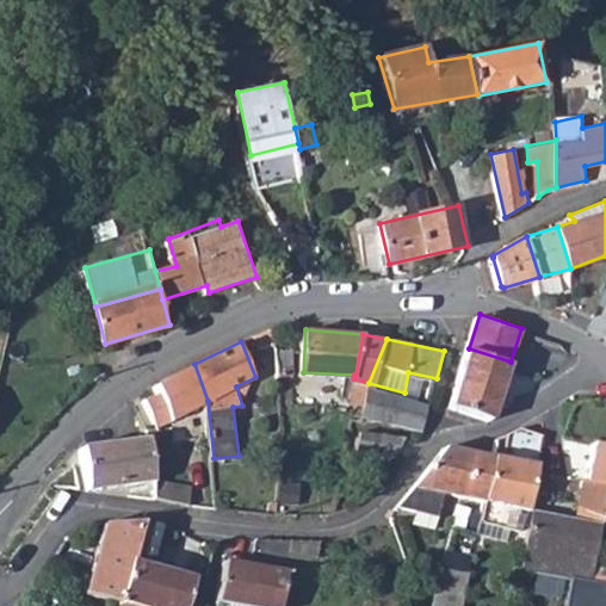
[(292,348),(277,350),(280,376),(295,373),(292,348)]
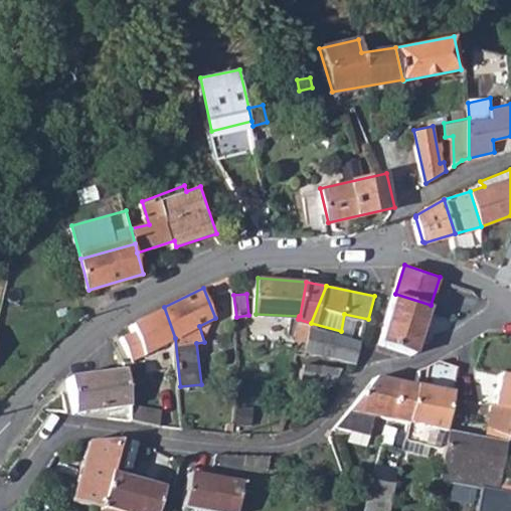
[(395,294),(381,341),(414,352),(416,351),(431,305),(395,294)]
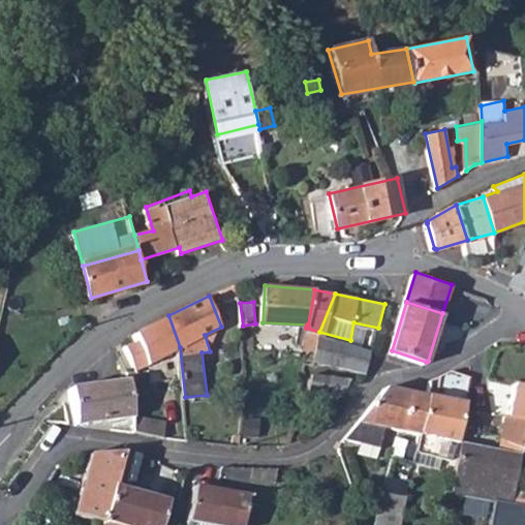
[(168,315),(136,332),(141,339),(127,344),(139,372),(140,371),(136,364),(150,363),(180,347),(168,315)]
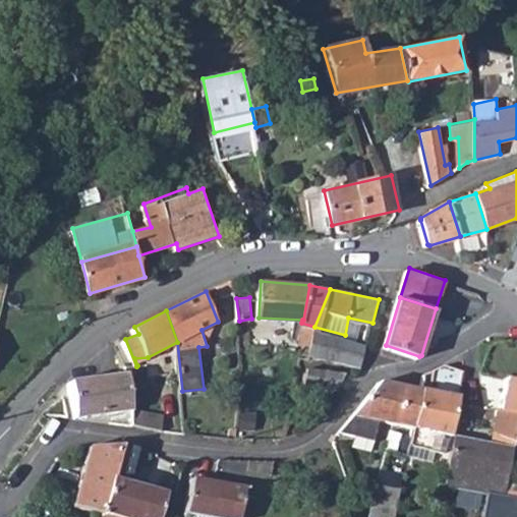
[(301,323),(302,344),(312,346),(313,330),(314,327),(301,323)]
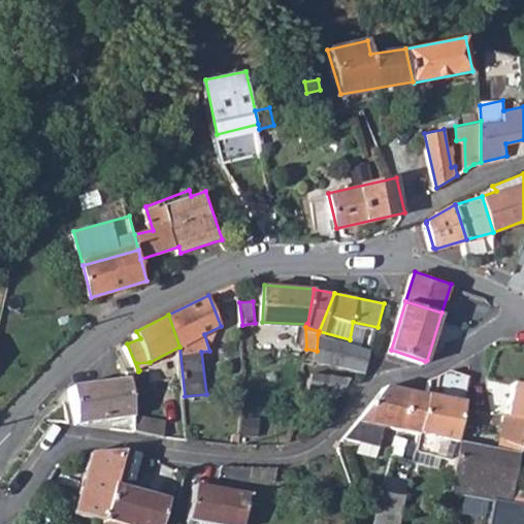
[(318,334),(317,351),(317,360),(341,365),(346,341),(319,334),(318,334)]
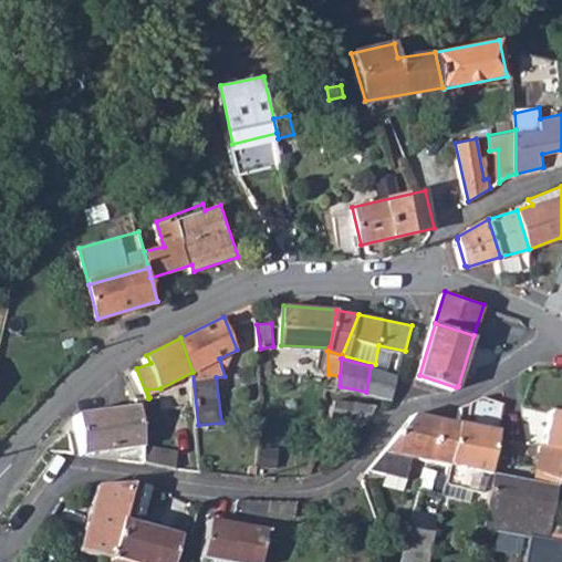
[(371,366),(366,392),(394,396),(399,374),(371,366)]
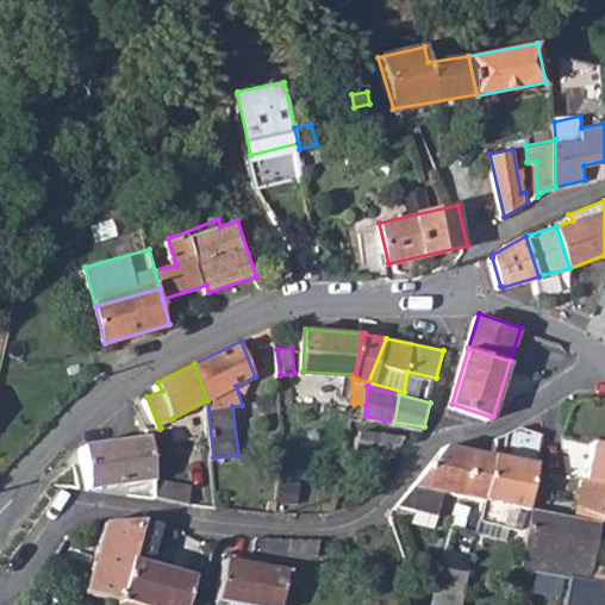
[(486,498),(482,519),(523,528),(526,506),(531,507),(546,432),(532,429),(522,425),(509,431),(505,455),(496,453),(486,498)]
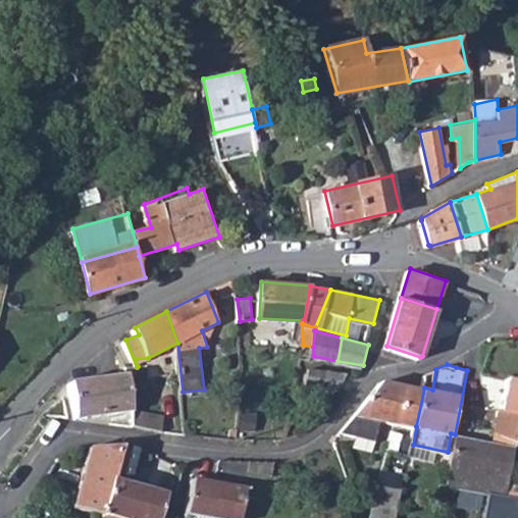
[(347,372),(311,367),(308,385),(340,389),(347,372)]
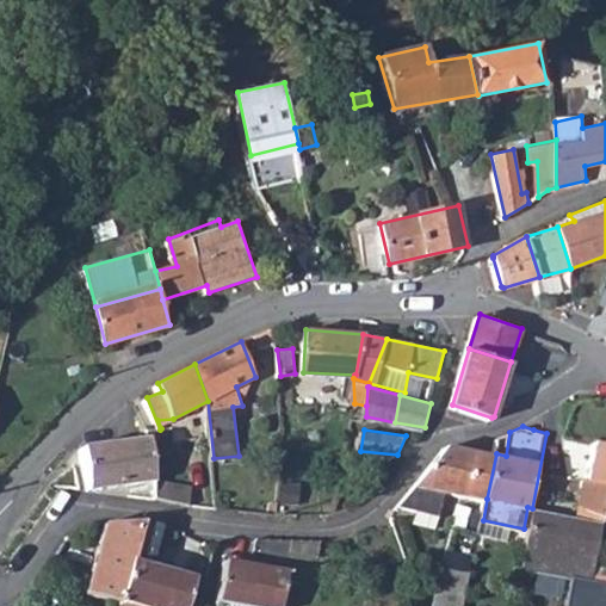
[(152,437),(84,446),(90,488),(159,478),(152,437)]
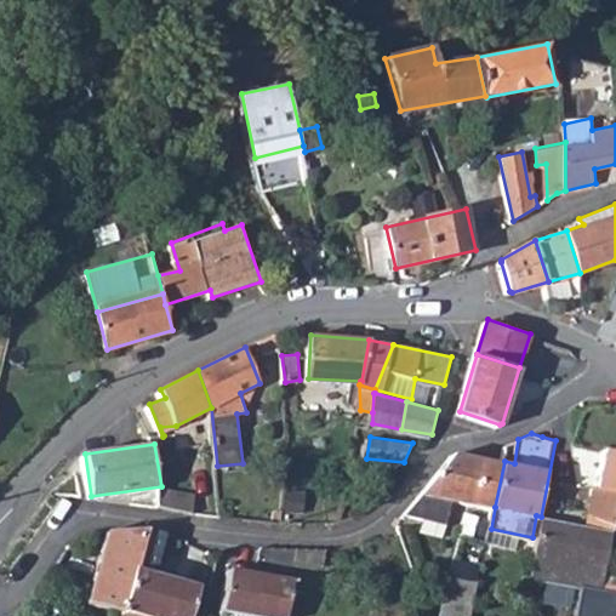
[(615,449),(605,448),(598,485),(615,490),(615,449)]
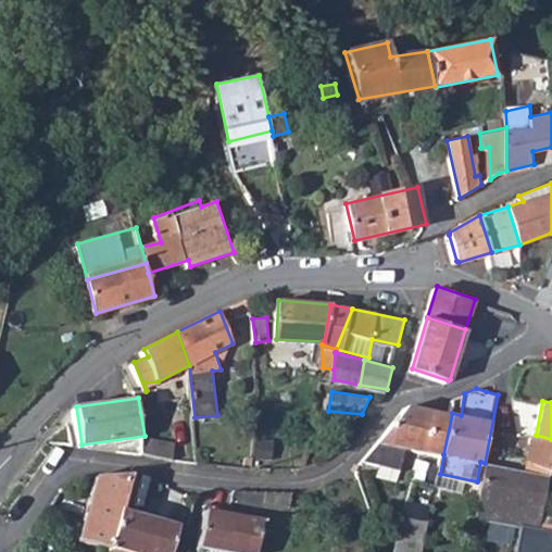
[(408,405),(364,460),(401,468),(405,448),(443,454),(452,413),(408,405)]
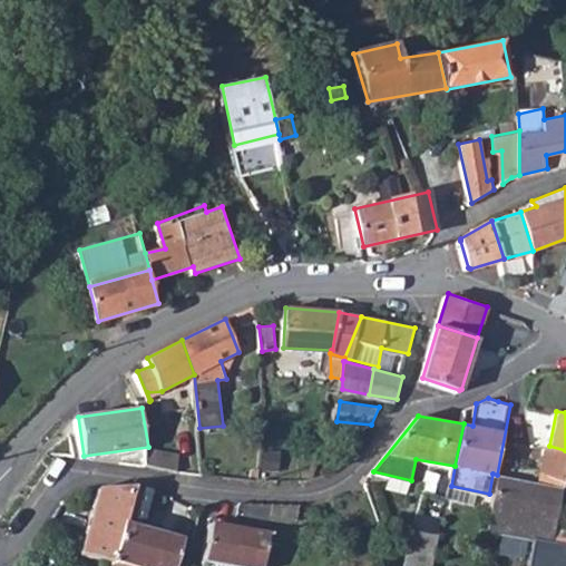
[(565,450),(549,446),(545,471),(547,474),(565,481),(565,450)]
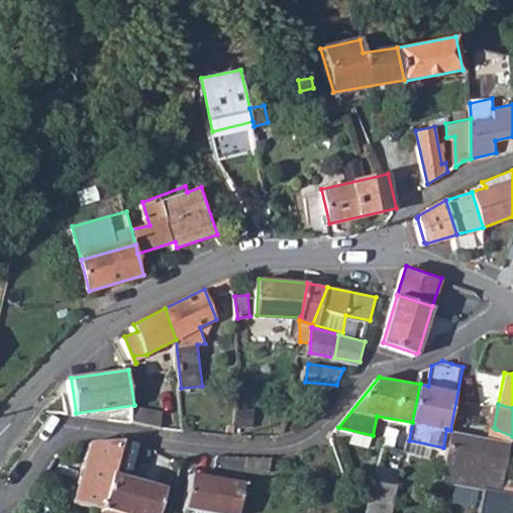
[(451,430),(442,481),(486,488),(481,512),(512,512),(512,491),(503,489),(512,441),(451,430)]
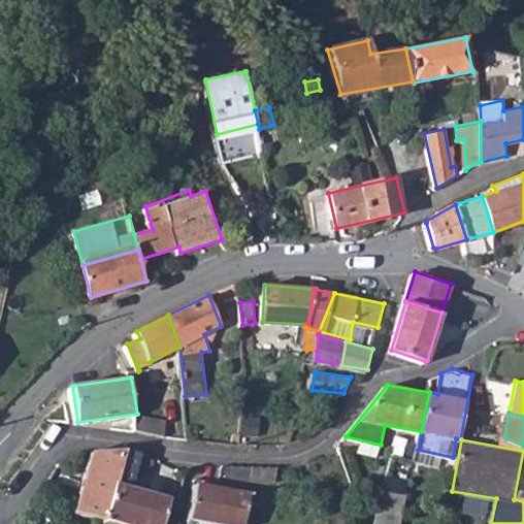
[(93,451),(77,511),(105,519),(125,450),(93,451)]
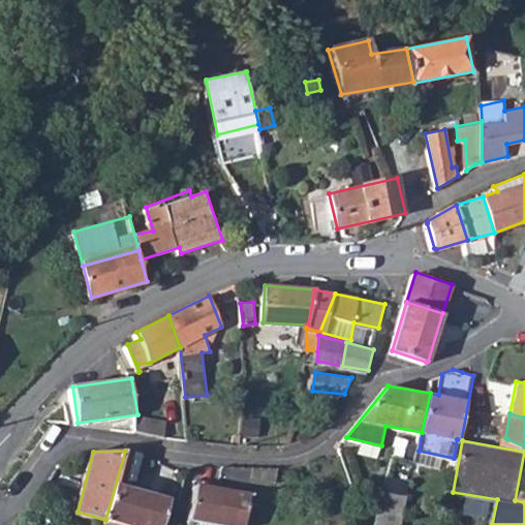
[(125,451),(105,520),(103,524),(162,524),(170,498),(131,488),(140,454),(125,451)]
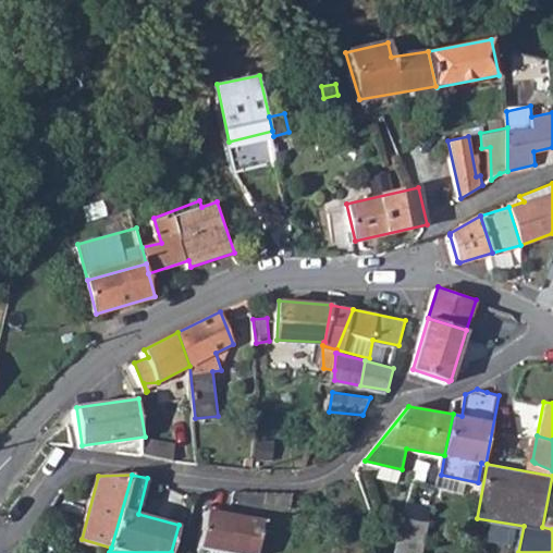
[(206,510),(198,552),(257,552),(267,501),(269,491),(235,490),(231,514),(206,510)]
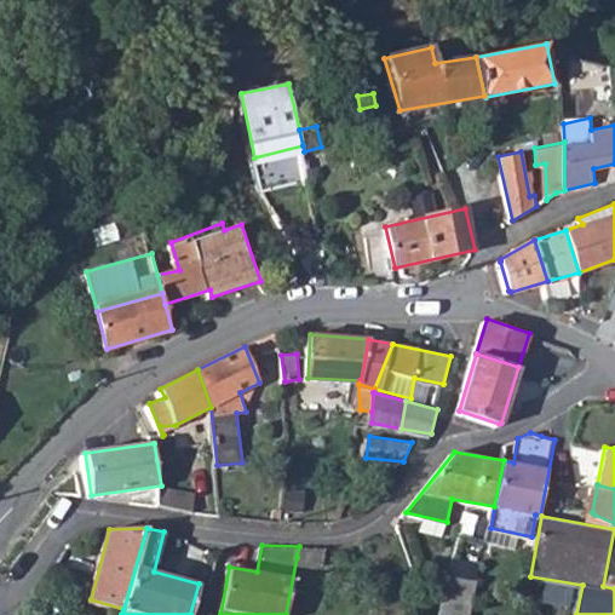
[(328,547),(299,546),(297,557),(326,563),(328,547)]
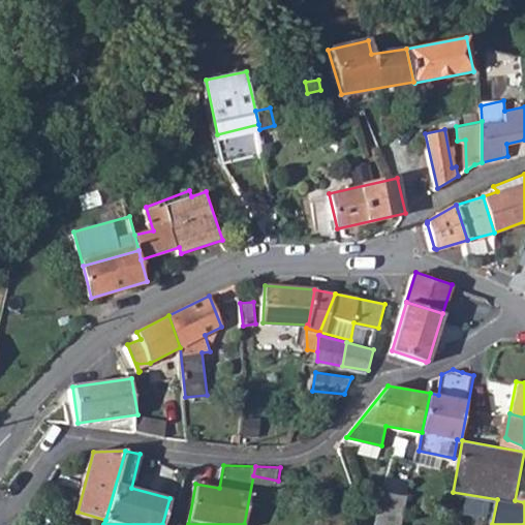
[(410,481),(390,475),(387,491),(407,496),(410,481)]
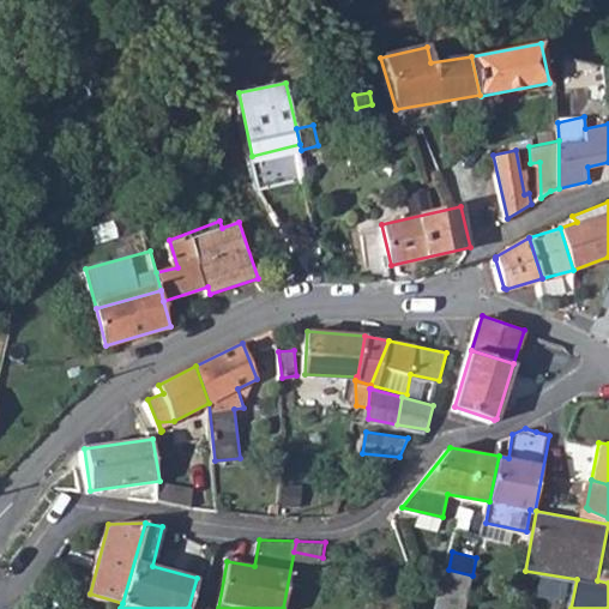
[(438,606),(454,608),(466,608),(475,576),(472,576),(448,570),(446,568),(438,606)]
